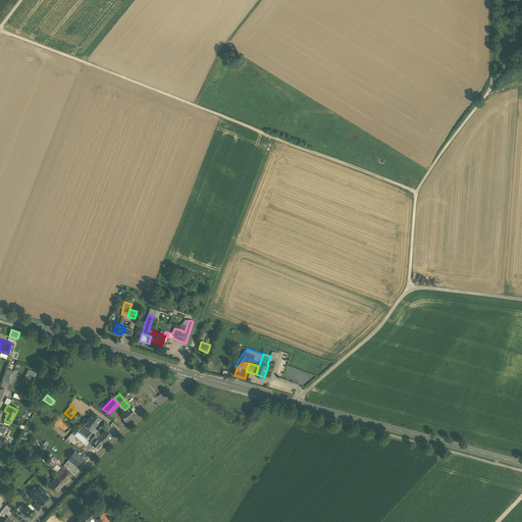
[(131,408),(129,406),(124,410),(120,413),(126,421),(136,413),(131,408)]
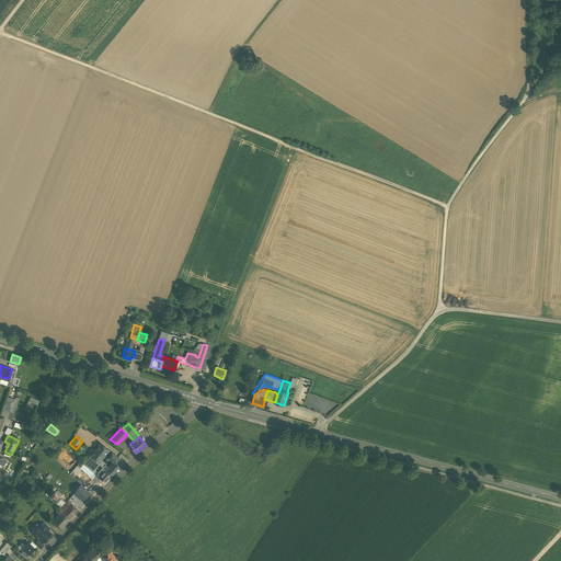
[(100,444),(94,450),(92,449),(91,449),(89,451),(89,453),(91,455),(90,456),(98,462),(101,459),(109,449),(100,444)]
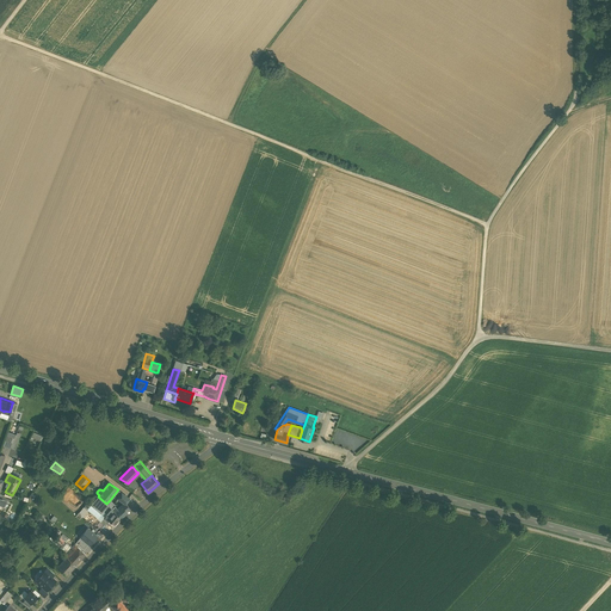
[(130,498),(122,493),(118,498),(125,504),(130,498)]
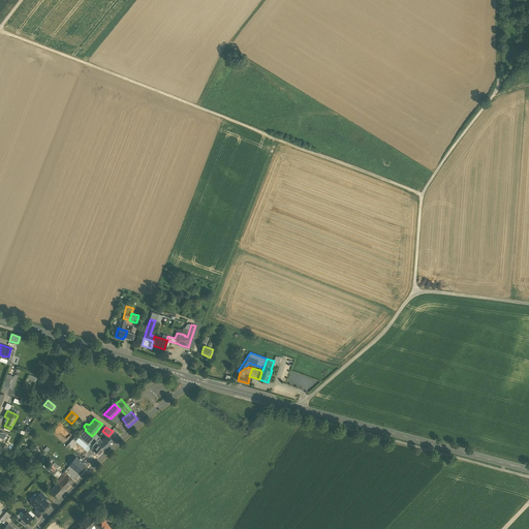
[(85,430),(79,437),(85,442),(90,434),(85,430)]
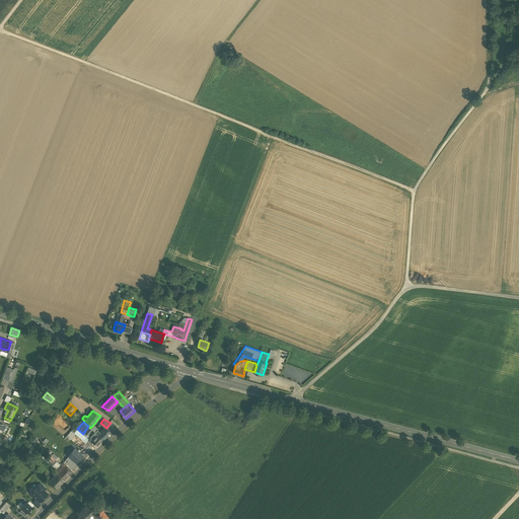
[(90,428),(88,426),(83,434),(86,436),(88,434),(90,436),(93,438),(96,434),(95,432),(93,431),(90,428)]
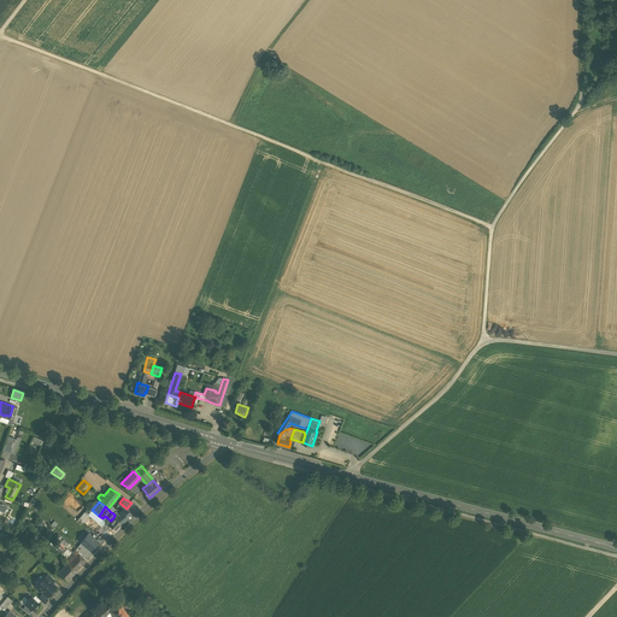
[(127,509),(119,515),(116,511),(113,513),(115,516),(121,523),(131,513),(127,509)]
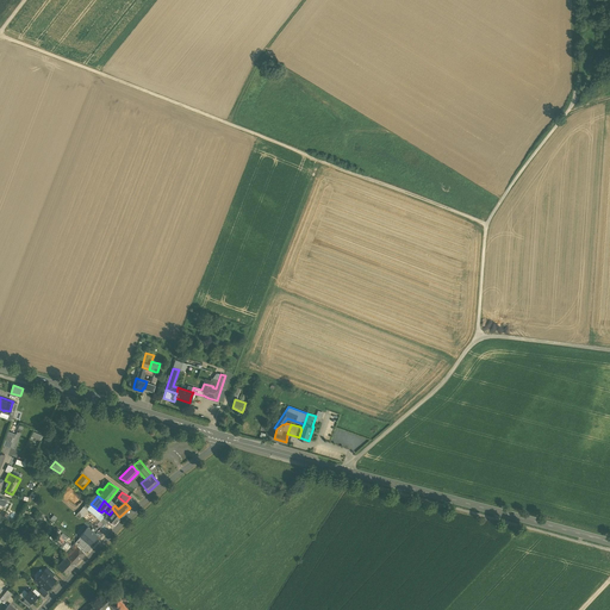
[(110,515),(107,517),(107,518),(113,523),(119,517),(113,510),(110,515)]
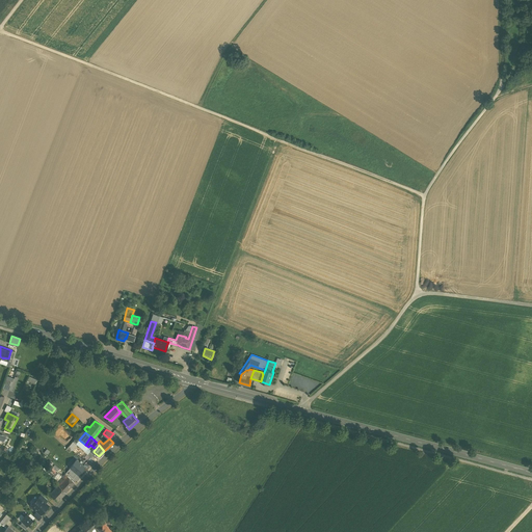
[(87,460),(92,464),(96,460),(91,456),(87,460)]
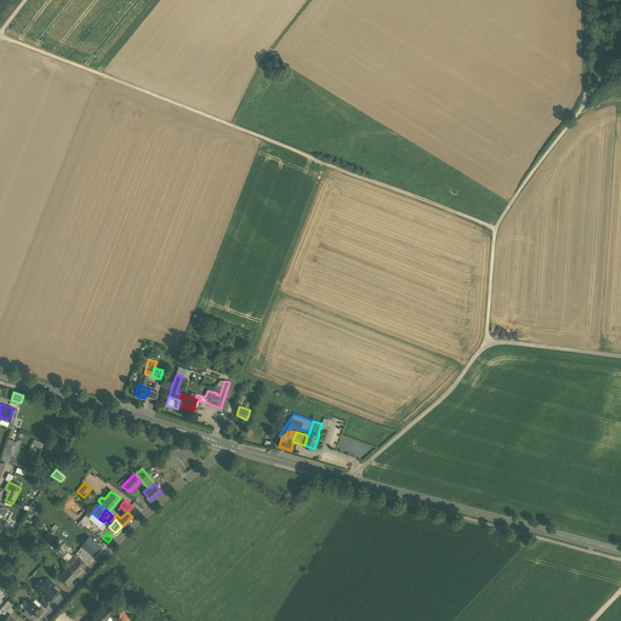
[(98,545),(89,536),(81,545),(83,546),(90,552),(91,553),(98,545)]
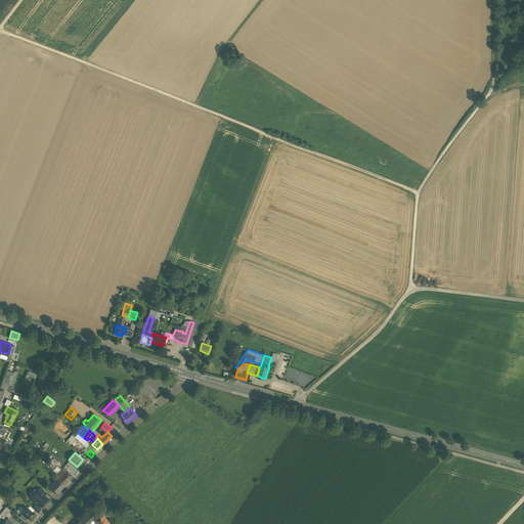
[(76,466),(70,461),(64,466),(72,471),(76,466)]
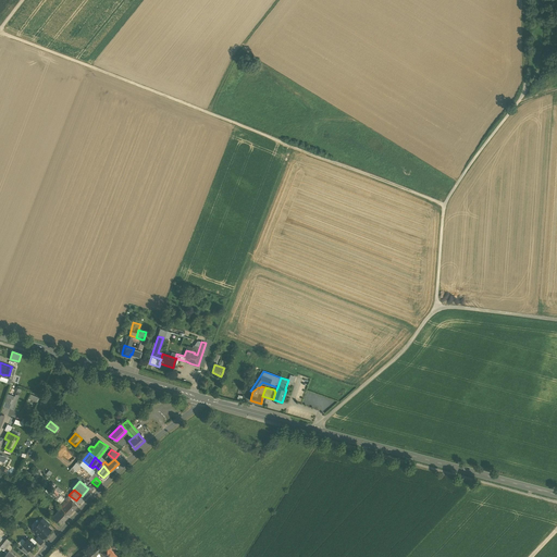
[(60,493),(56,498),(60,503),(64,497),(60,493)]
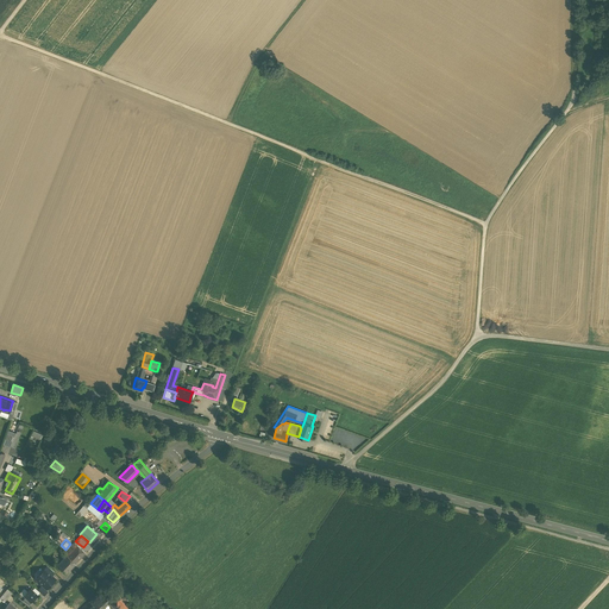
[(70,552),(67,556),(75,563),(86,553),(77,545),(74,547),(70,552)]
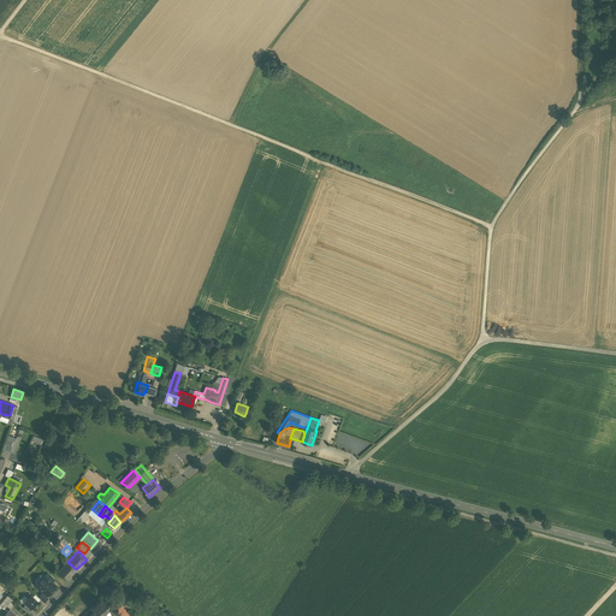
[(66,563),(58,572),(66,579),(76,569),(67,562),(66,563)]
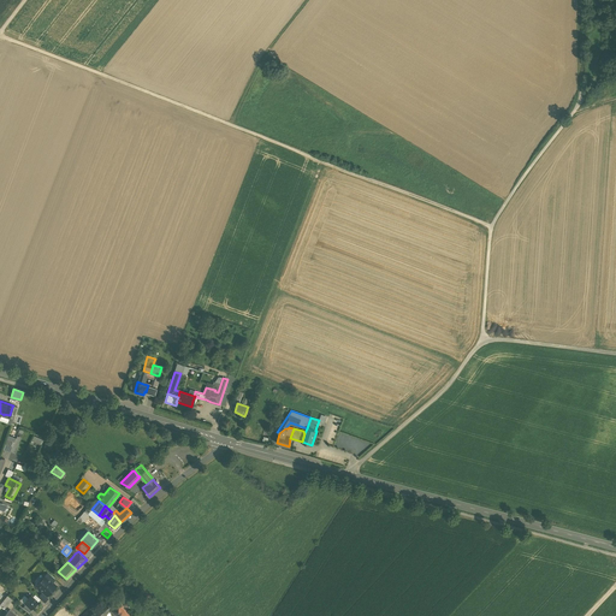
[(55,579),(48,572),(45,575),(46,576),(52,581),(55,579)]
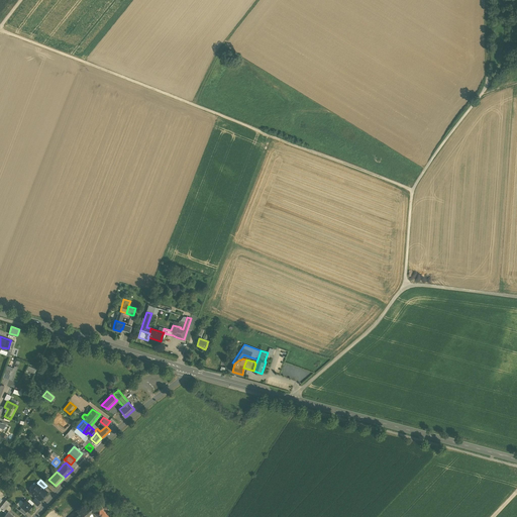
[(43,488),(38,484),(30,492),(31,492),(31,494),(33,496),(35,496),(39,499),(46,491),(43,488)]
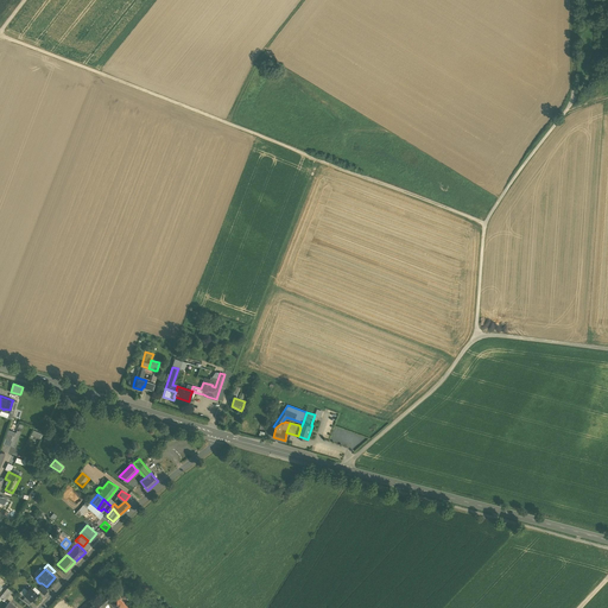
[(7,588),(0,596),(0,597),(2,600),(4,601),(12,591),(7,588)]
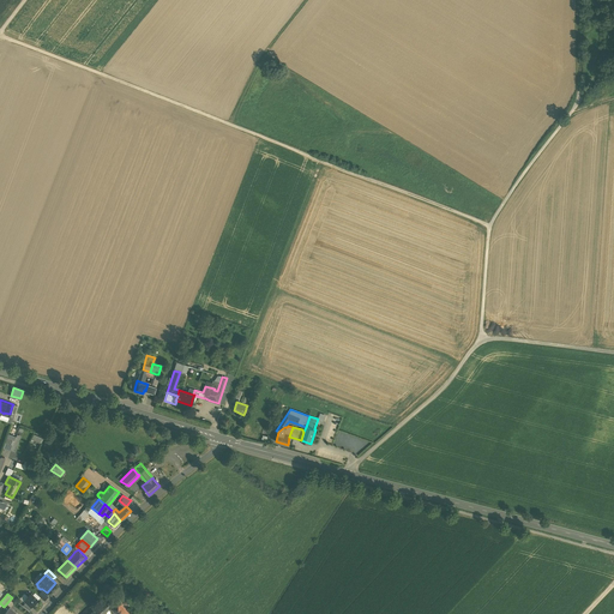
[(28,596),(24,601),(26,602),(31,607),(37,600),(32,595),(30,594),(28,596)]
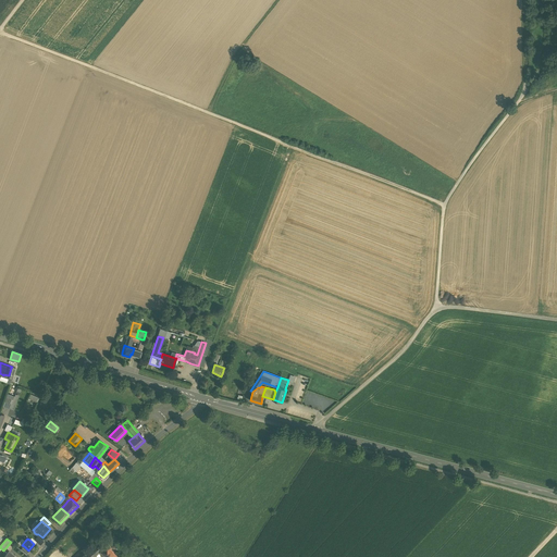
[(108,544),(102,539),(95,545),(99,552),(104,556),(112,556),(115,555),(107,545),(108,544)]
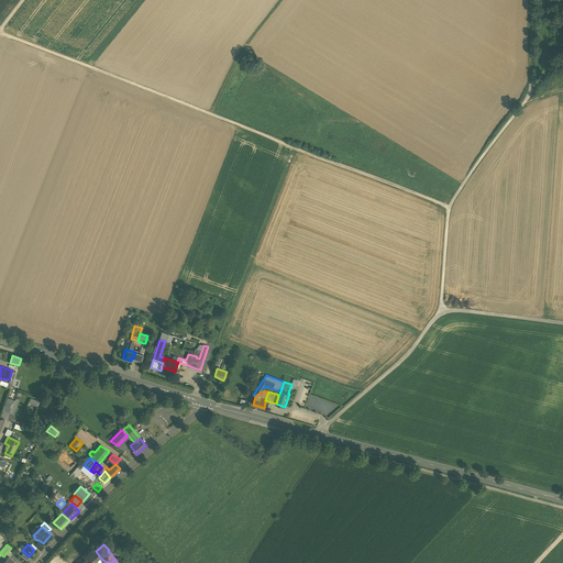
[(96,551),(83,562),(94,562),(100,558),(96,551)]
